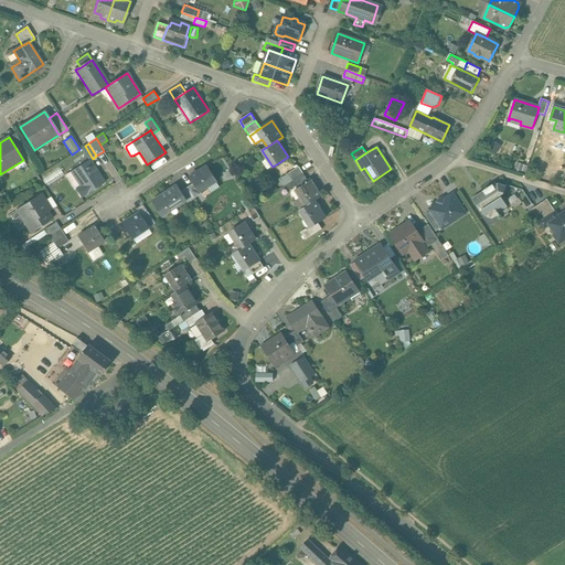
[(89,160),(71,171),(81,187),(76,190),(82,198),(105,183),(89,160)]
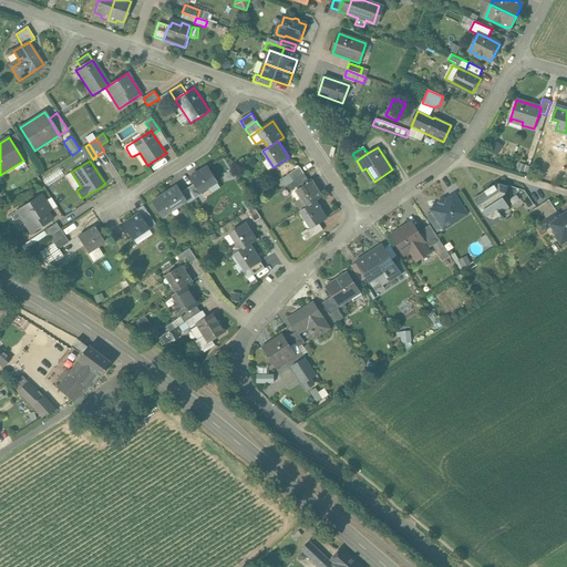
[(514,162),(512,171),(524,174),(526,166),(514,162)]
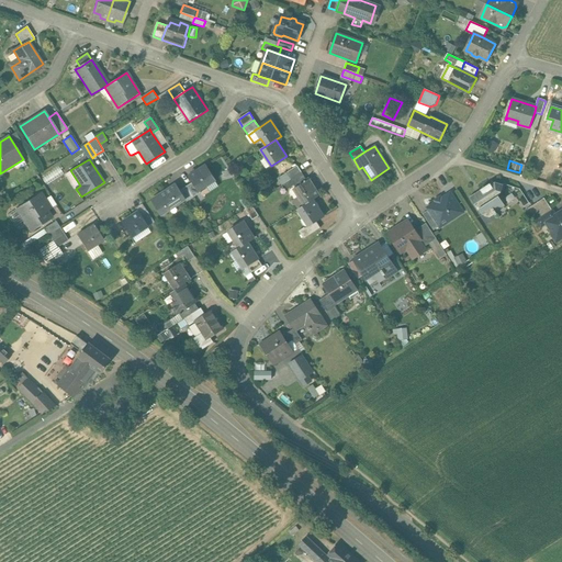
[(59,166),(43,175),(46,182),(63,173),(59,166)]
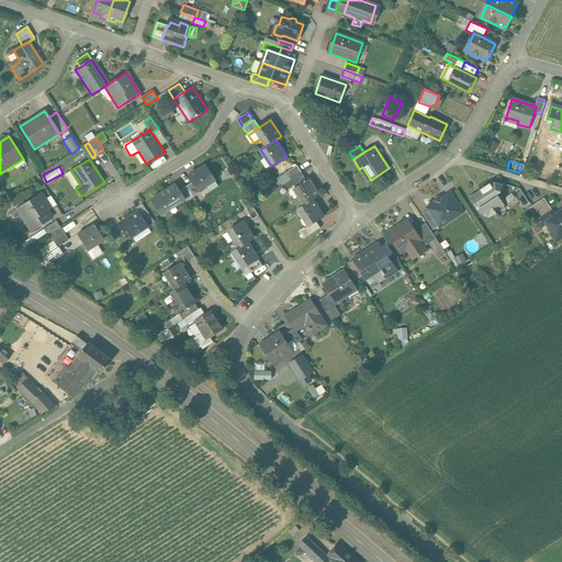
[(205,166),(189,177),(193,182),(199,191),(200,191),(215,180),(205,166)]
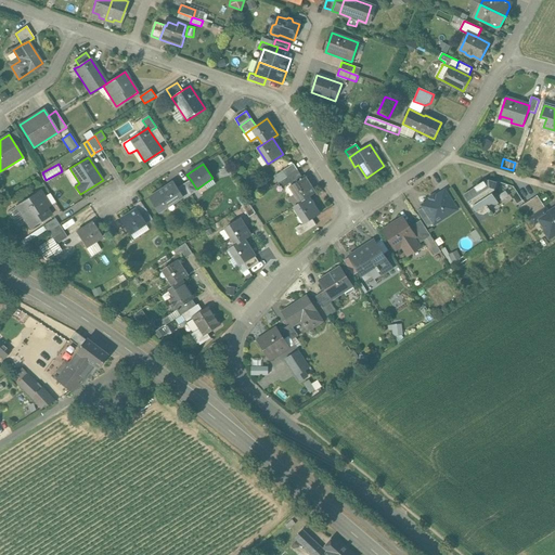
[(294,164),(283,171),(287,178),(298,170),(294,164)]
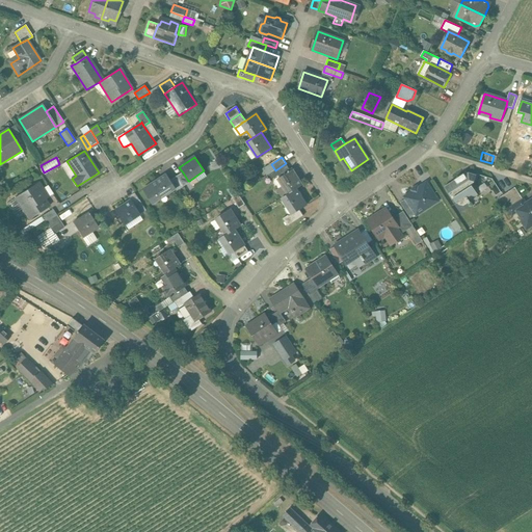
[(286,163),(275,170),(280,178),(291,171),(286,163)]
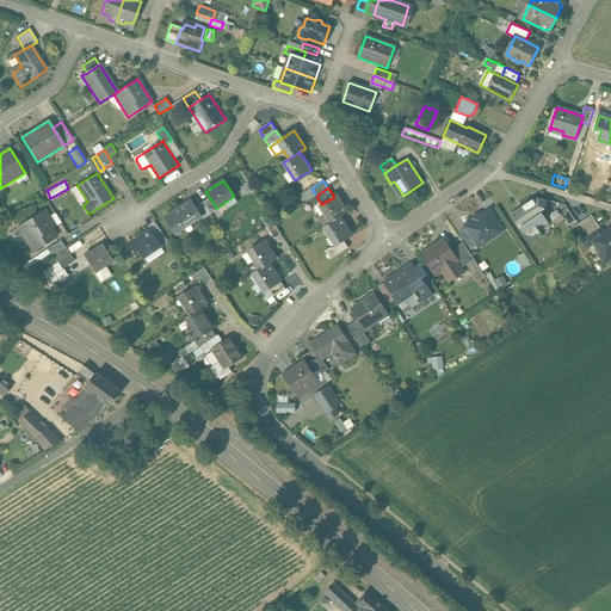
[(321,204),(320,205),(331,223),(340,217),(347,214),(335,195),(334,197),(321,204)]
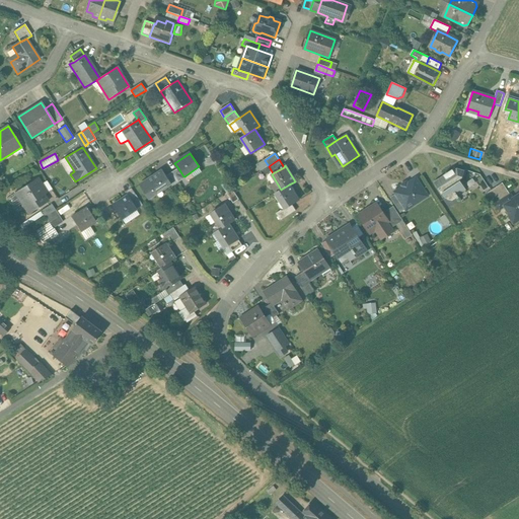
[(183,176),(178,168),(172,172),(179,182),(186,178),(184,176),(183,176)]
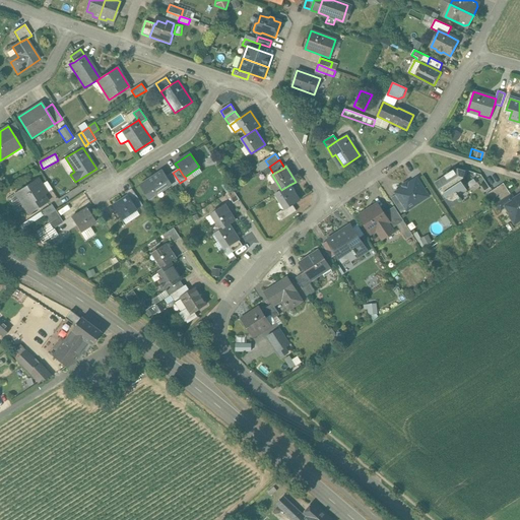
[(453,170),(444,176),(445,177),(435,183),(439,189),(440,189),(447,199),(447,198),(449,200),(453,201),(457,198),(458,199),(460,198),(458,196),(466,190),(460,181),(463,179),(465,172),(458,169),(454,172),(453,170)]
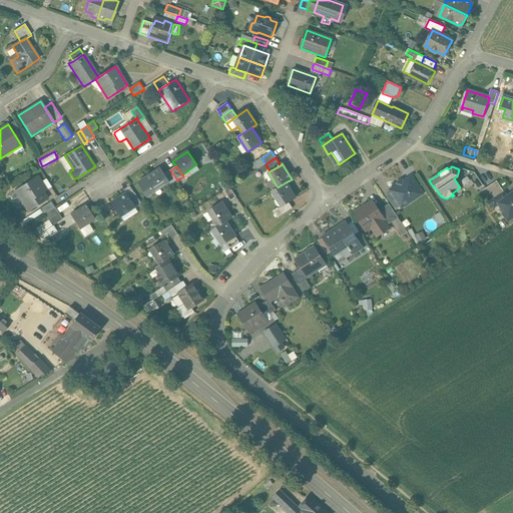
[(161,168),(138,183),(147,196),(169,182),(164,174),(161,168)]
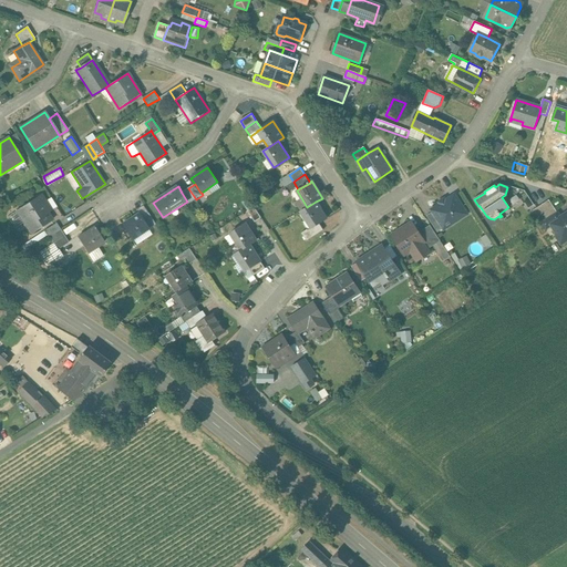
[(196,199),(188,188),(182,193),(187,202),(189,204),(196,199)]
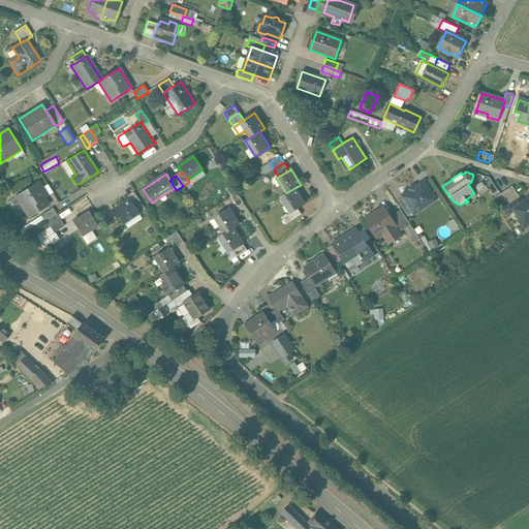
[(38,182),(16,196),(30,218),(49,206),(42,195),(45,193),(38,182)]
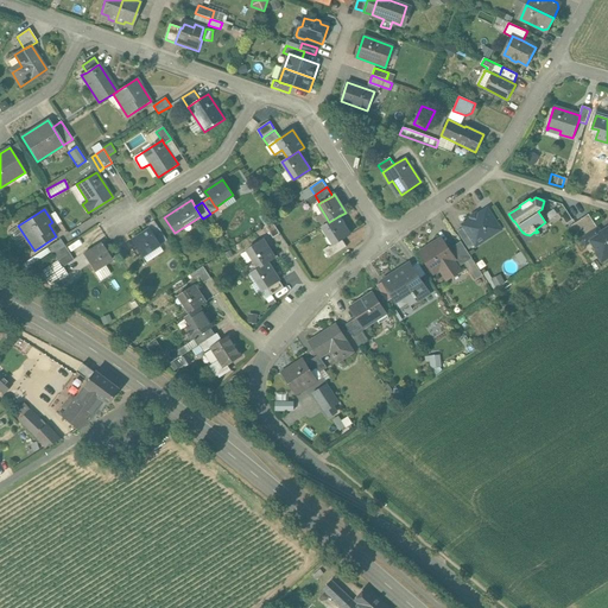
[(487,209),(462,226),(463,228),(473,241),(473,240),(480,235),(483,240),(487,236),(488,239),(501,229),(487,209)]
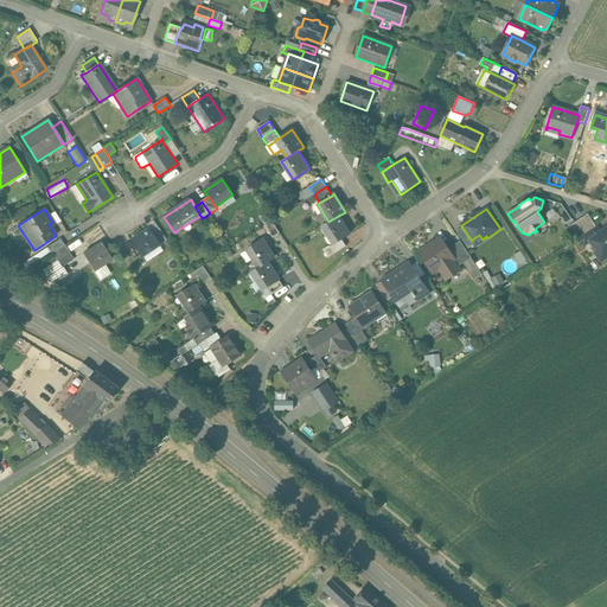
[(588,213),(570,225),(579,238),(596,227),(588,213)]
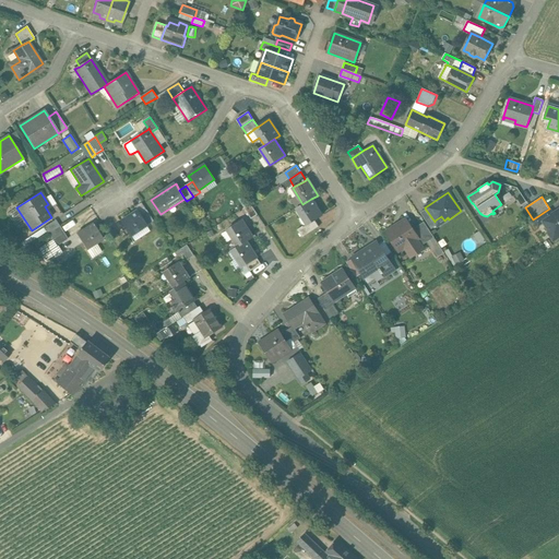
[(311,199),(302,204),(297,209),(307,225),(307,226),(314,221),(322,216),(311,199)]
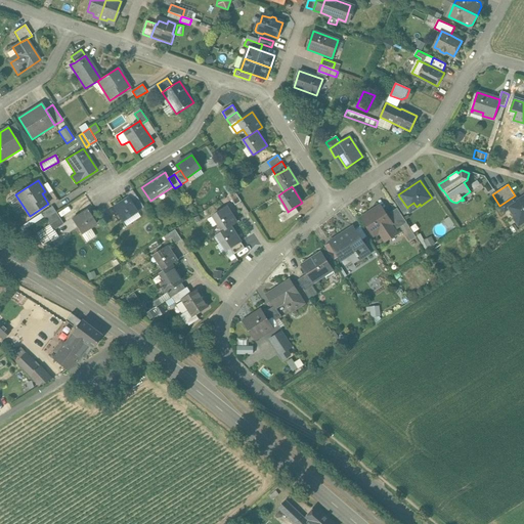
[(242,202),(234,191),(228,194),(235,205),(242,202)]
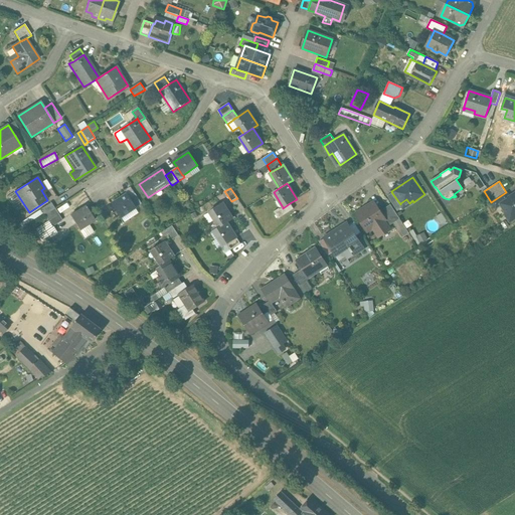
[(506,192),(491,202),(494,207),(496,207),(501,205),(500,203),(509,197),(506,192)]
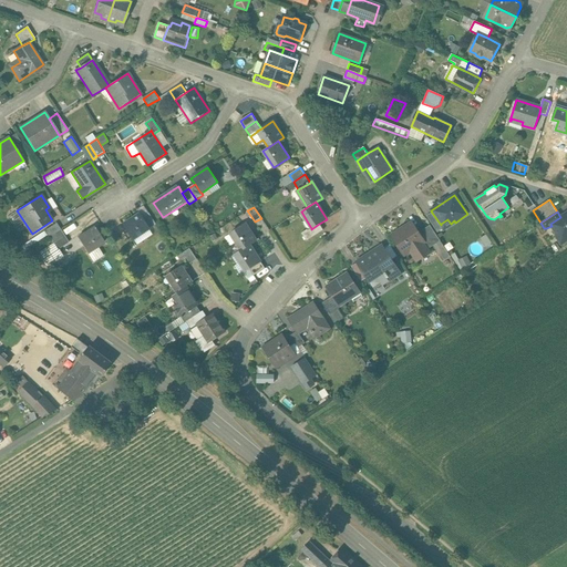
[(156,225),(150,213),(143,217),(150,228),(156,225)]
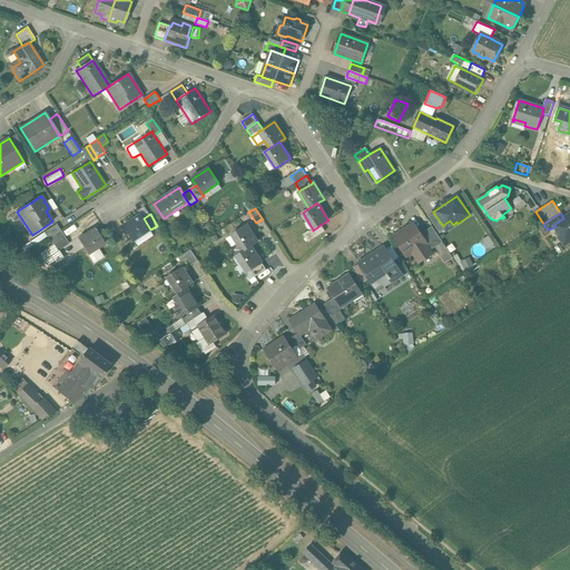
[(443,226),(434,214),(429,217),(440,234),(445,229),(443,225),(443,226)]
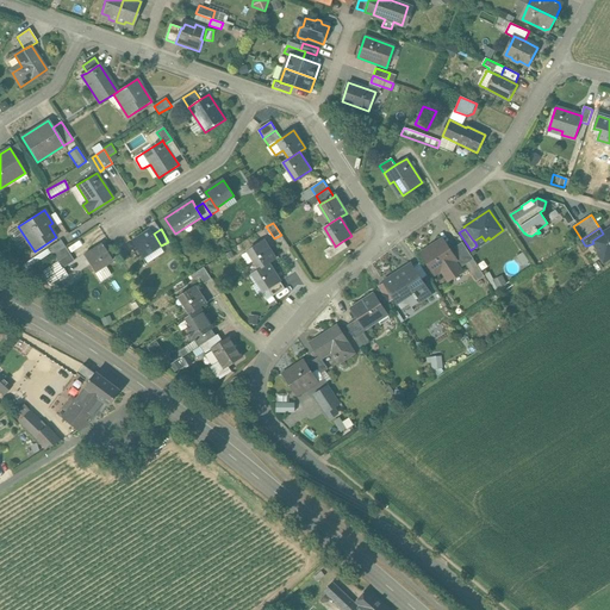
[(609,229),(603,234),(592,241),(593,243),(598,251),(598,254),(602,260),(605,261),(609,257),(609,229)]
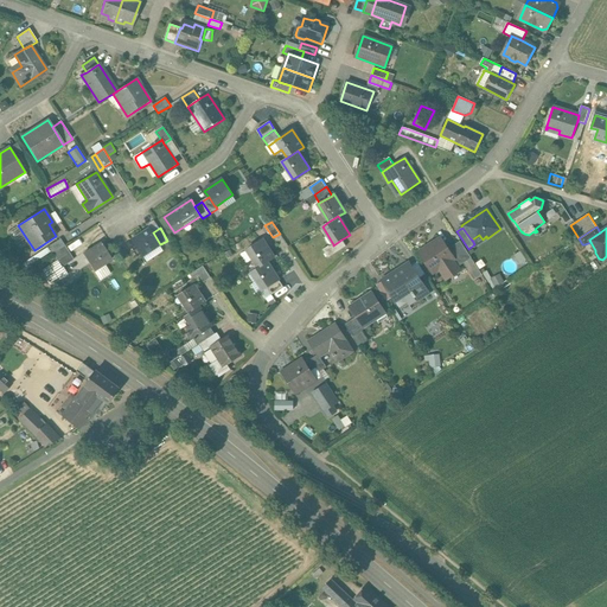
[(153,232),(151,229),(132,241),(142,256),(160,244),(153,232)]
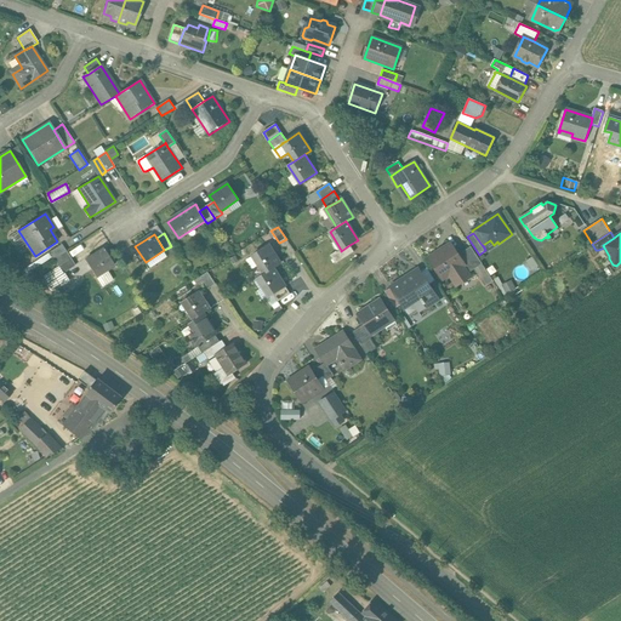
[(62,244),(49,252),(53,260),(55,260),(67,251),(62,244)]
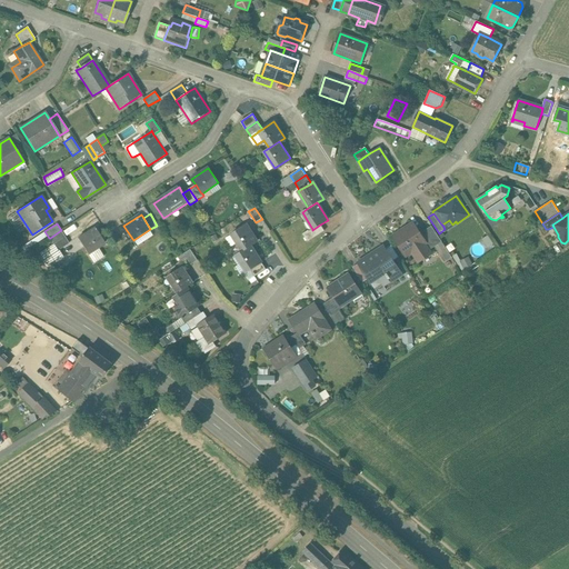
[(413,223),(393,237),(406,256),(411,251),(418,262),(431,253),(429,250),(425,243),(426,242),(419,233),(413,223)]
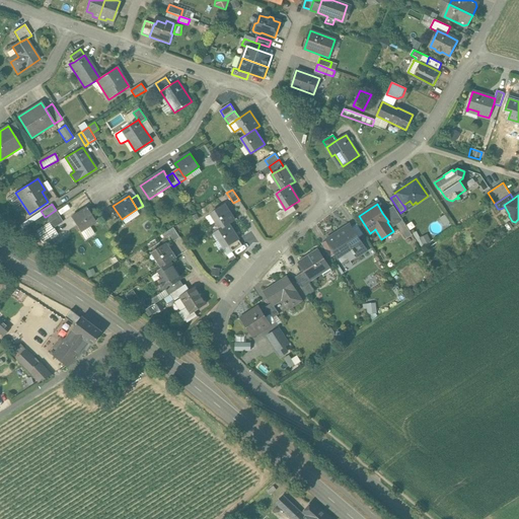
[(225,205),(211,214),(206,217),(211,225),(216,222),(221,229),(229,224),(234,220),(225,205)]
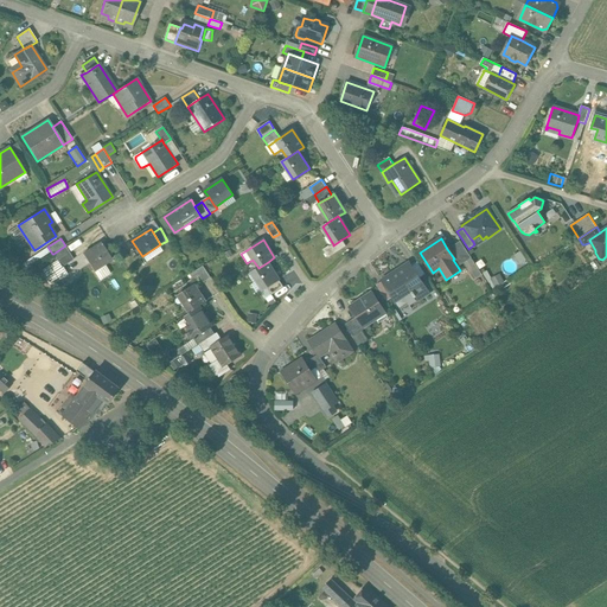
[(342,240),(333,246),(333,244),(330,247),(334,254),(346,247),(342,240)]
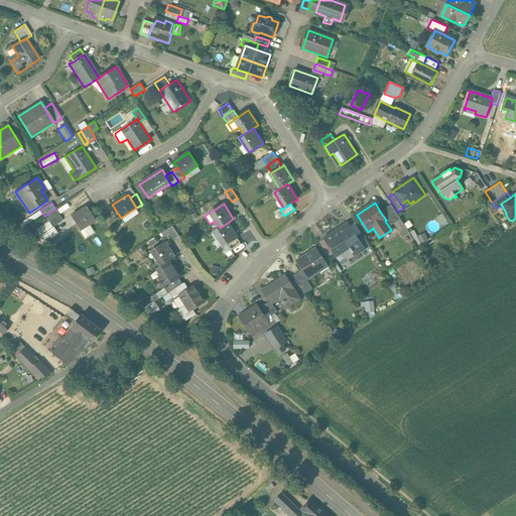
[(391,205),(380,212),(386,220),(385,221),(389,227),(394,224),(400,233),(407,229),(400,220),(401,220),(391,205)]
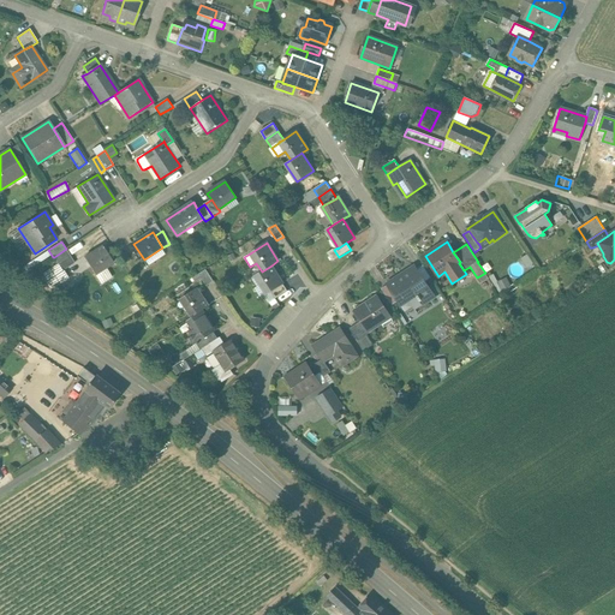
[(102,246),(84,258),(95,274),(113,263),(102,246)]
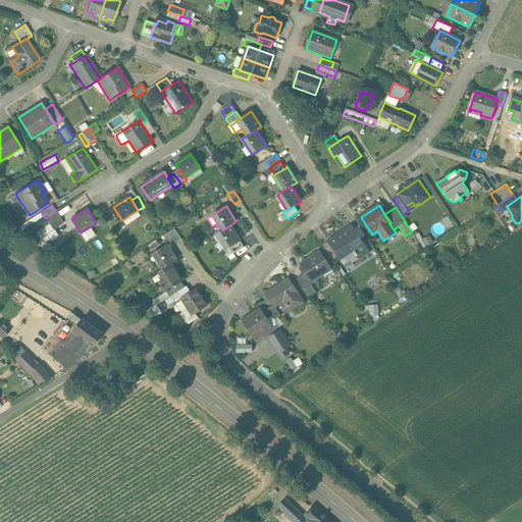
[(56,211),(46,218),(49,224),(59,217),(56,211)]
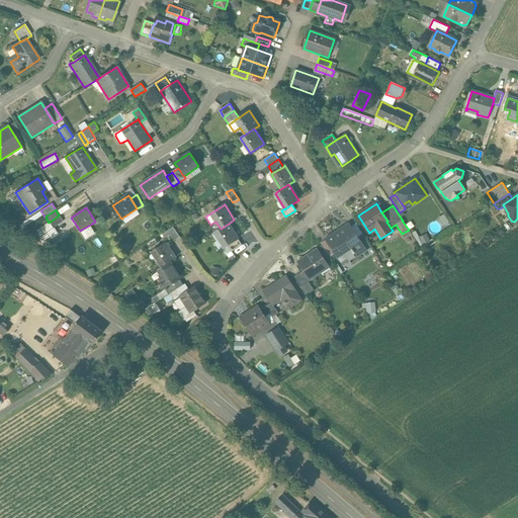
[(281,209),(275,213),(280,221),(285,217),(281,210),(281,209)]
